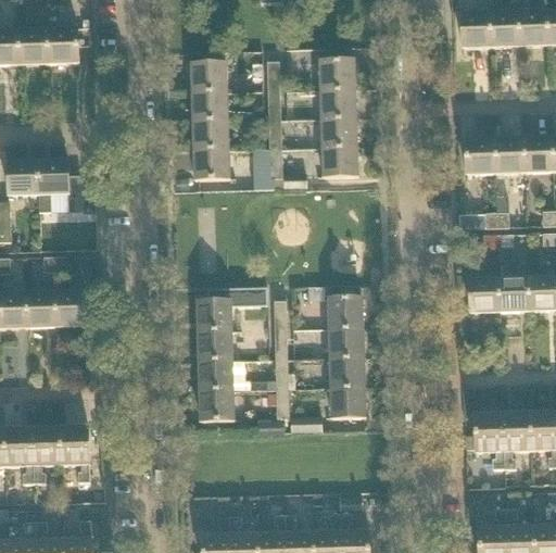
[(521,49),(550,48),(548,13),(520,14),(521,49)]
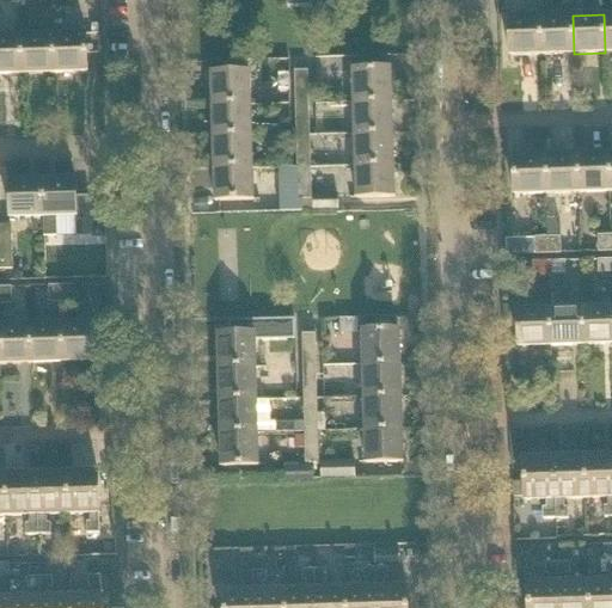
[(542,55),(574,54),(573,16),(540,17),(542,55)]
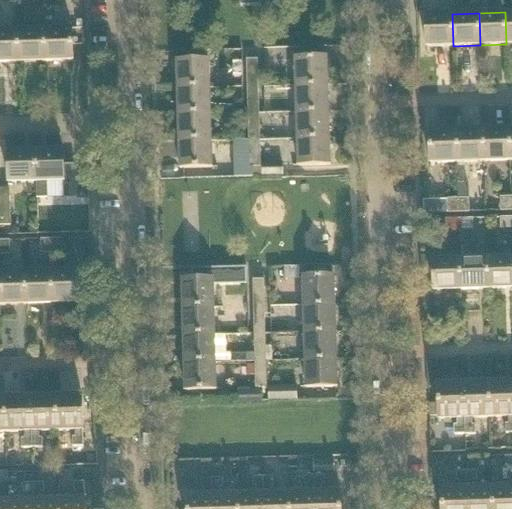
[(427,47),(453,46),(452,14),(426,15),(427,47)]
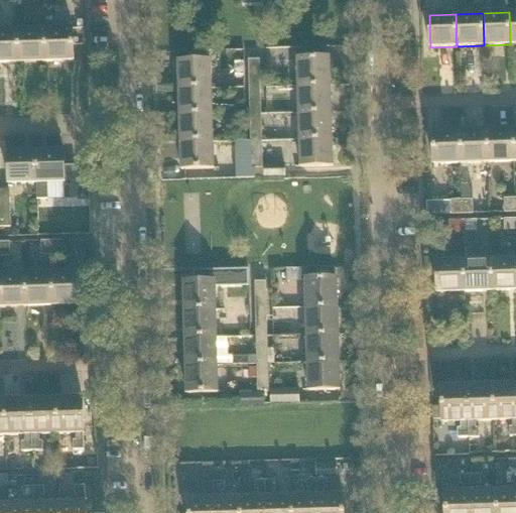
[(20,60),(46,59),(45,27),(19,28),(20,60)]
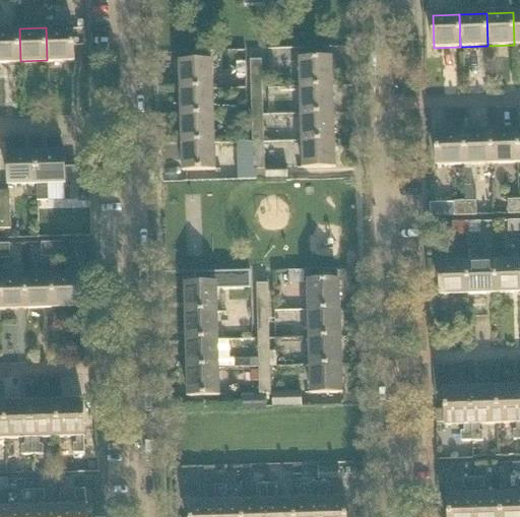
[(46,27),(47,60),(74,59),(73,27),(46,27)]
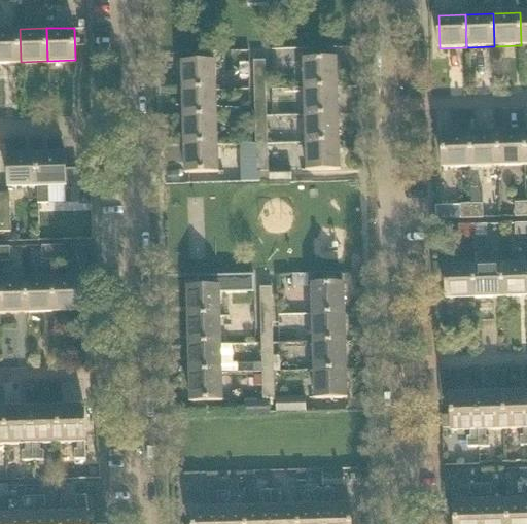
[(0,62),(21,62),(20,29),(0,29),(0,62)]
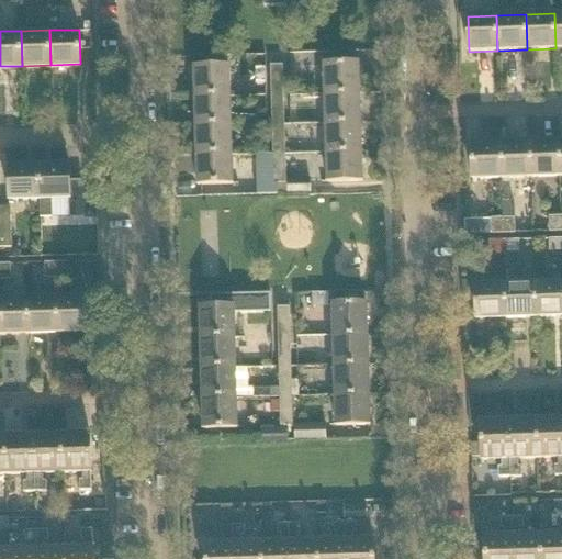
[(270,63),(270,78),(283,77),(282,63),(270,63)]
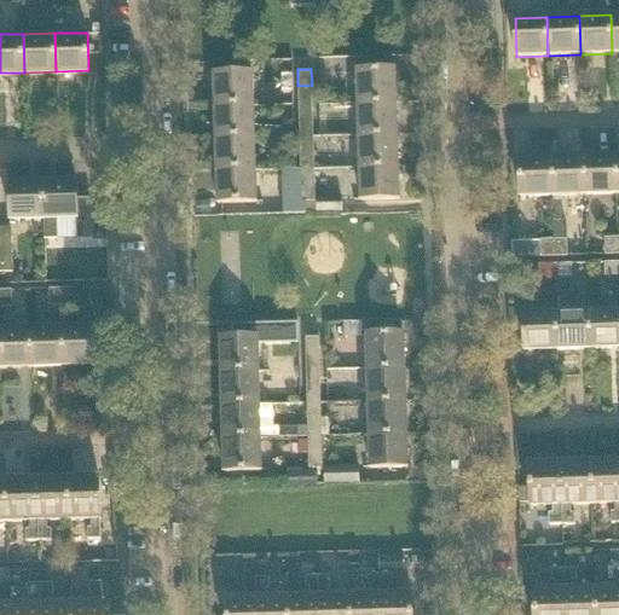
[(357,70),(358,102),(395,100),(394,69),(357,70)]
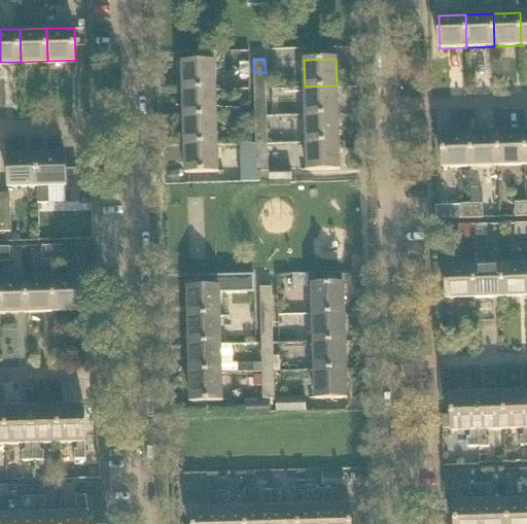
[(181,64),(182,92),(215,91),(214,63),(181,64)]
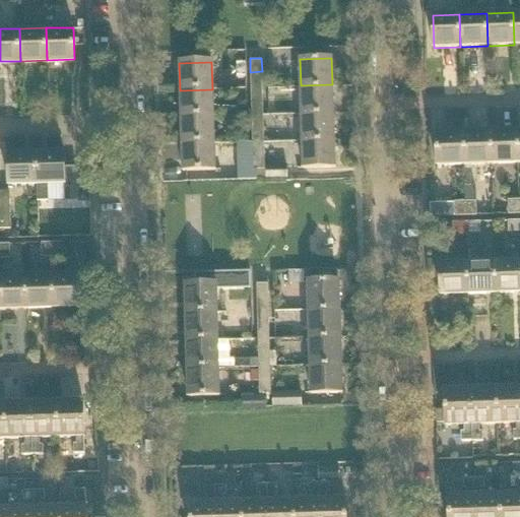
[(250,72),(251,85),(262,85),(262,71),(250,72)]
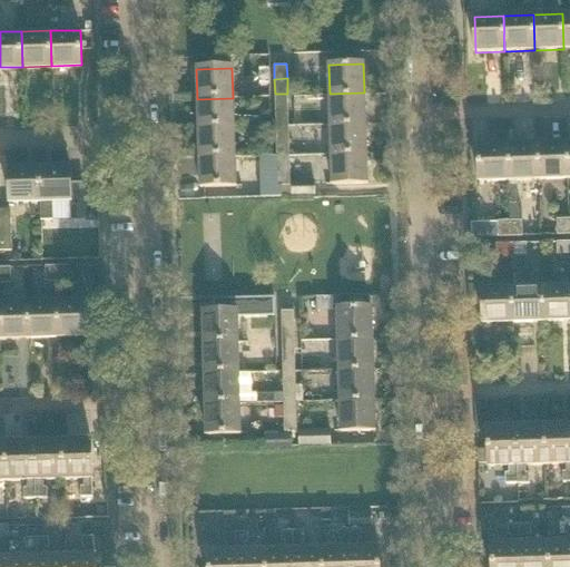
[(330,94),(331,124),(365,123),(364,93),(330,94)]
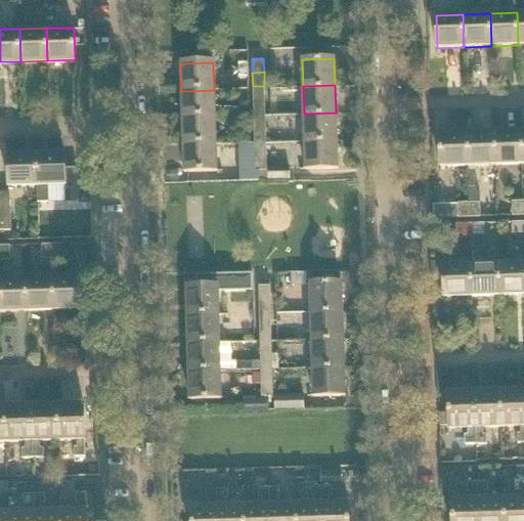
[(253,86),(253,100),(265,99),(264,86),(253,86)]
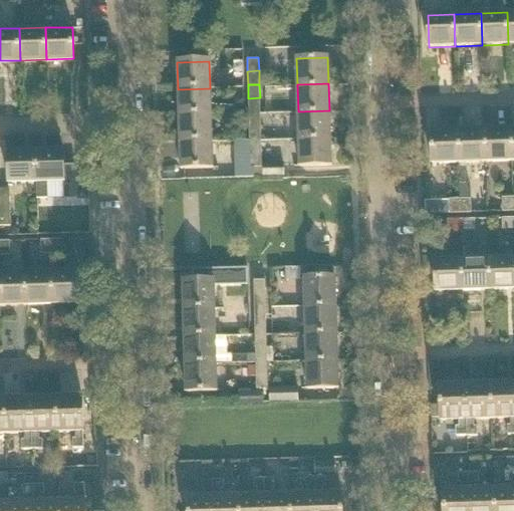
[(178,89),(179,115),(210,114),(210,88),(178,89)]
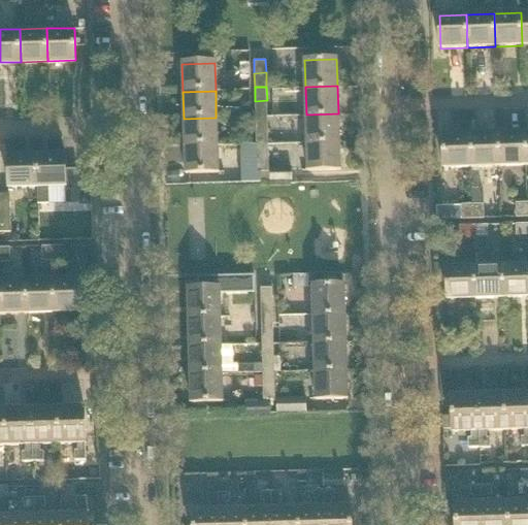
[(255,101),(255,115),(267,115),(267,100),(255,101)]
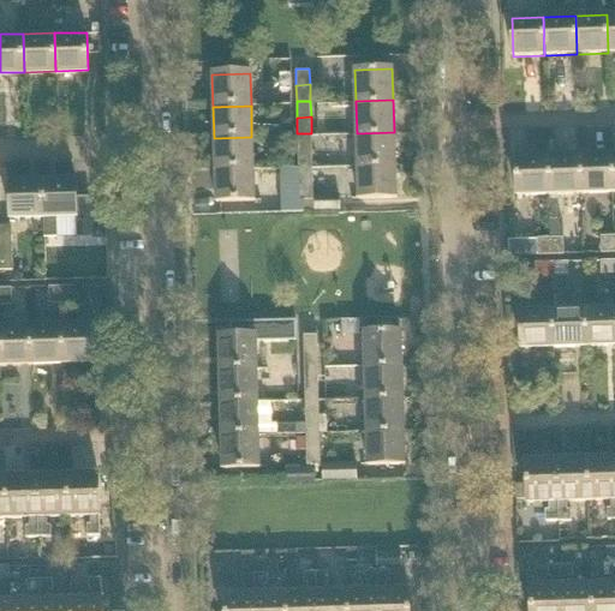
[(357,133),(357,166),(395,165),(394,132),(357,133)]
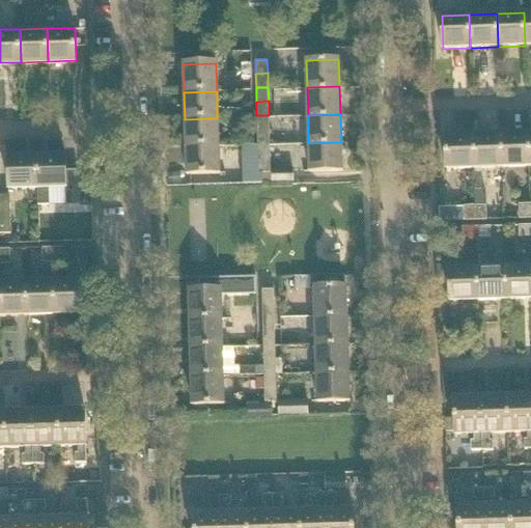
[(256,115),(257,130),(269,129),(269,115),(256,115)]
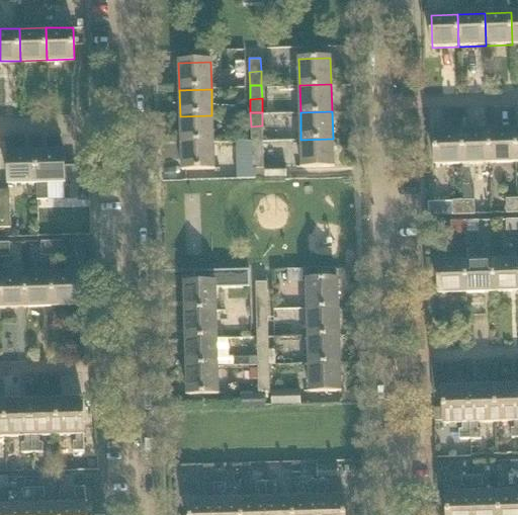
[(180,116),(180,144),(212,143),(211,115),(180,116)]
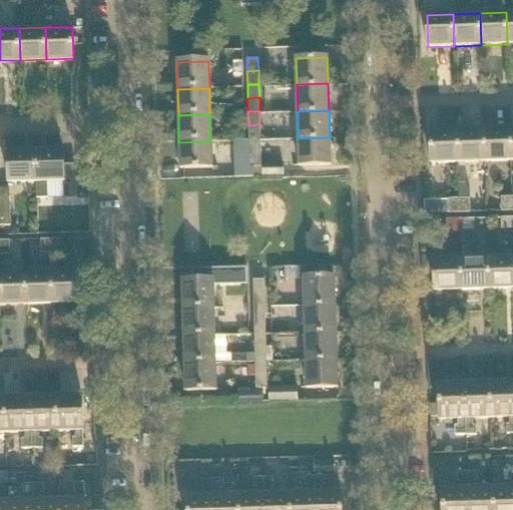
[(248,125),(248,138),(261,138),(260,124),(248,125)]
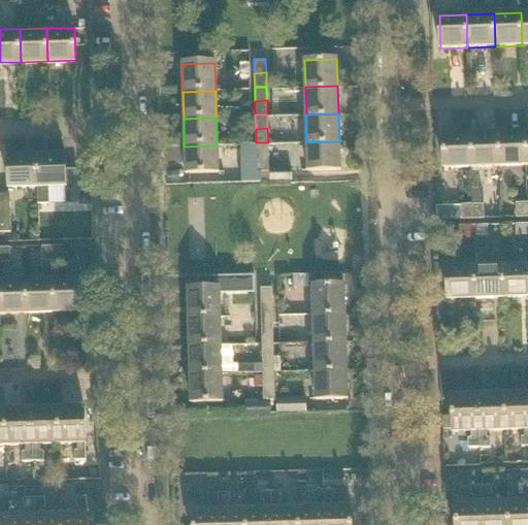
[(499,166),(526,165),(525,132),(498,133),(499,166)]
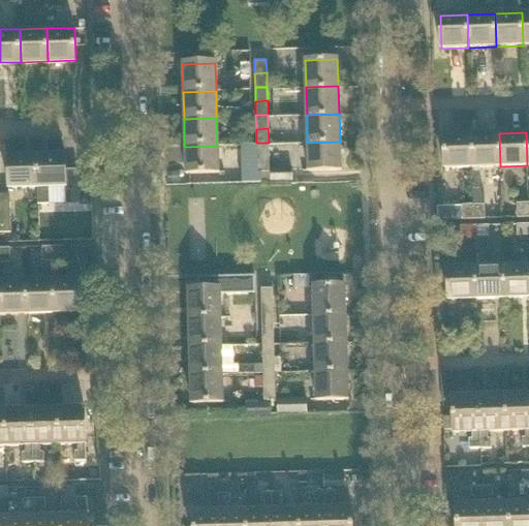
[(471,134),(472,166),(500,166),(499,133),(471,134)]
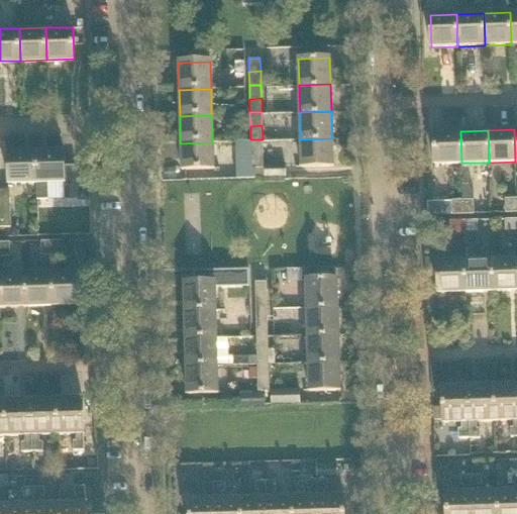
[(435,164),(461,163),(460,131),(434,132),(435,164)]
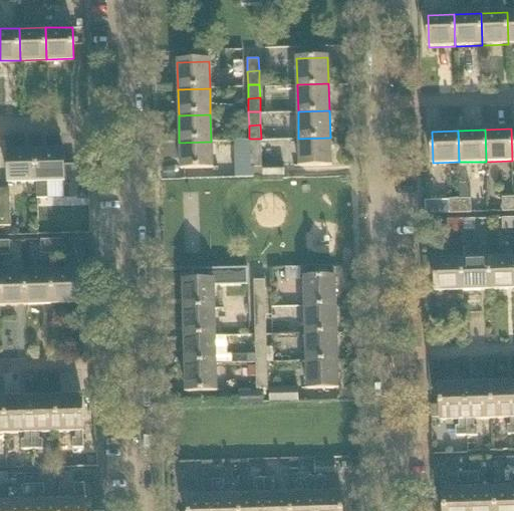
[(330,138),(298,139),(299,166),(331,165),(330,138)]
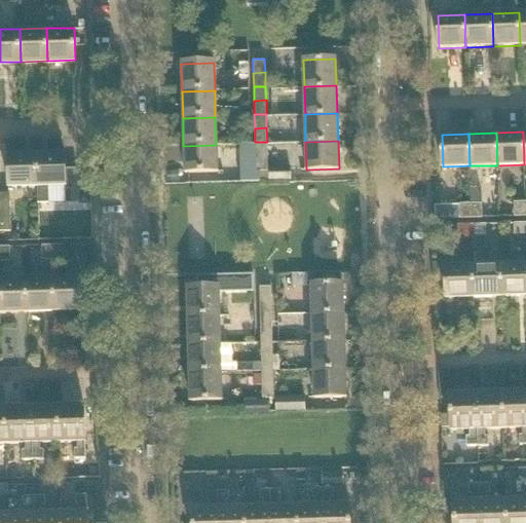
[(255,142),(256,155),(267,155),(267,142),(255,142)]
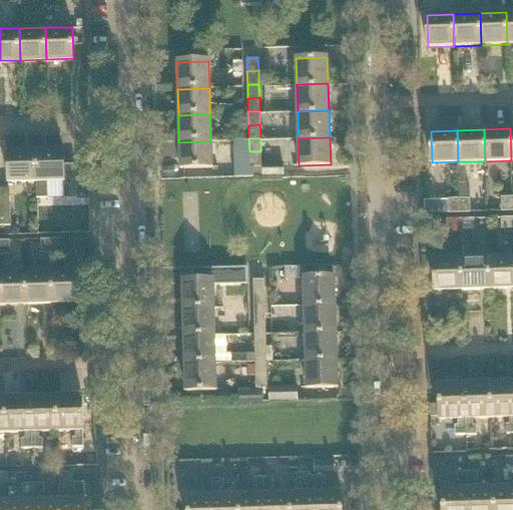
[(210,141),(178,142),(179,168),(211,167),(210,141)]
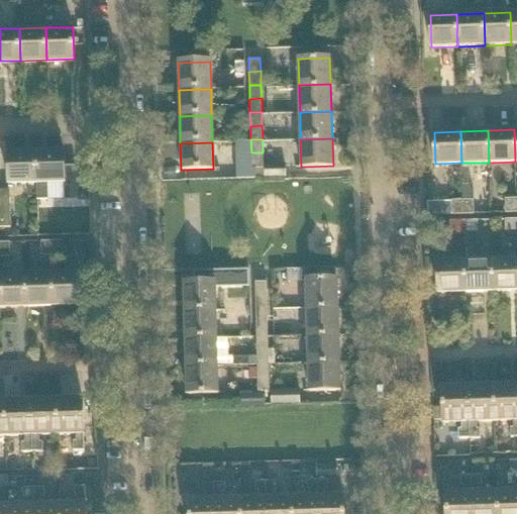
[(77,165),(64,165),(64,149),(36,150),(37,182),(65,182),(65,198),(78,198),(77,165)]
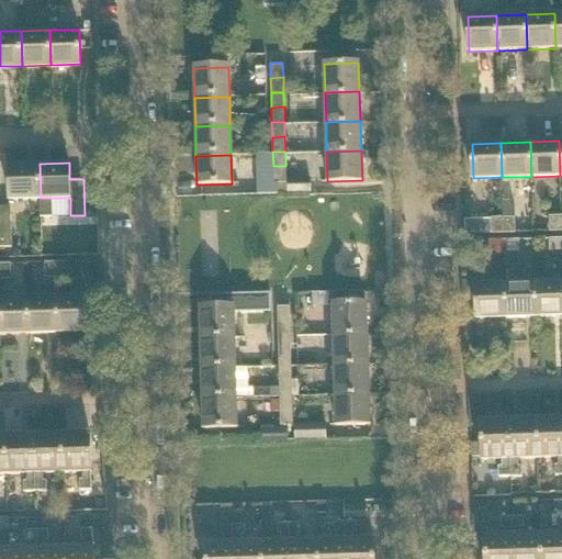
[(41,198),(40,164),(9,165),(9,199),(41,198)]
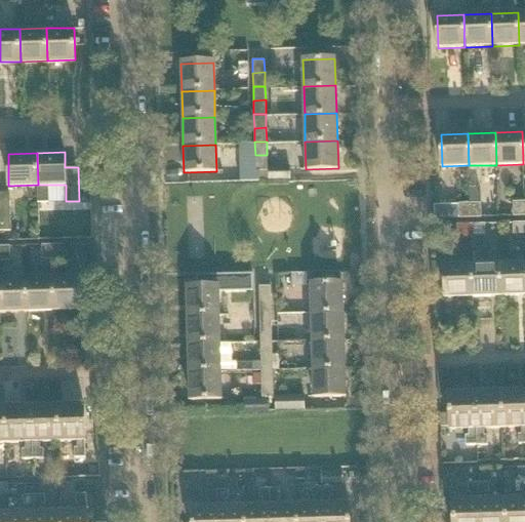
[(267,155),(255,155),(255,169),(268,169),(267,155)]
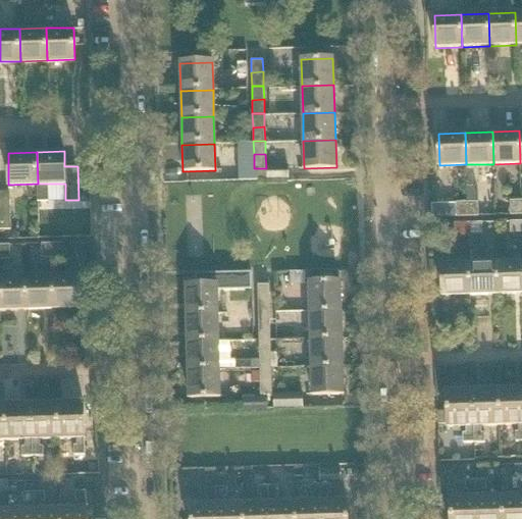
[(268,177),(289,177),(288,164),(267,165),(268,177)]
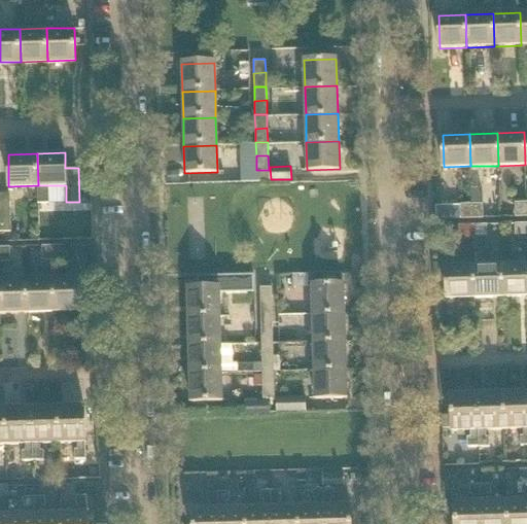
[(270,179),(270,171),(260,171),(260,180),(270,179)]
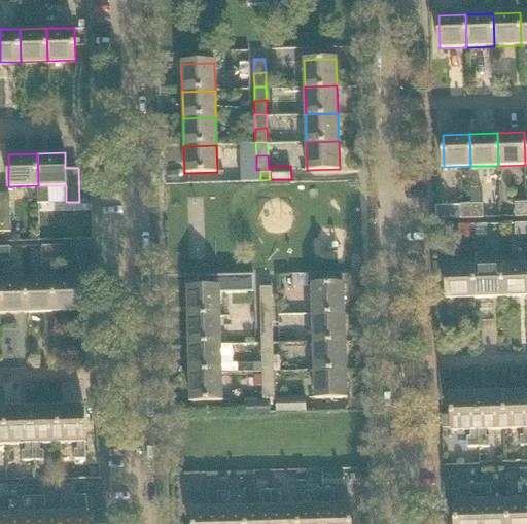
[(0,193),(0,230),(9,231),(8,194),(0,193)]
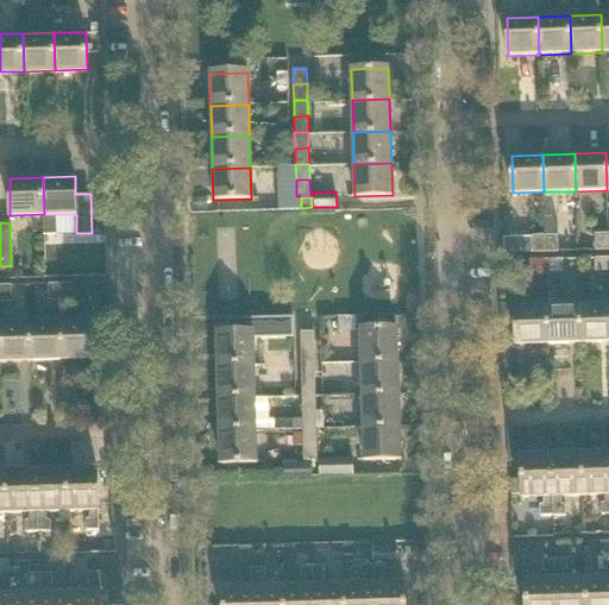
[(44,229),(44,244),(56,243),(56,229),(44,229)]
